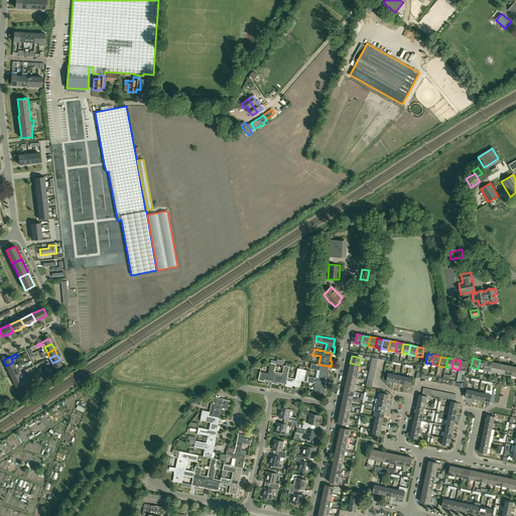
[(61,365),(59,360),(52,363),(55,369),(61,365)]
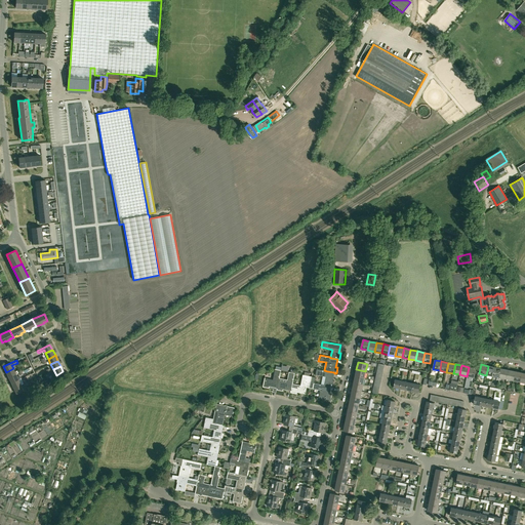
[(493,376),(494,367),(488,366),(486,375),(493,376)]
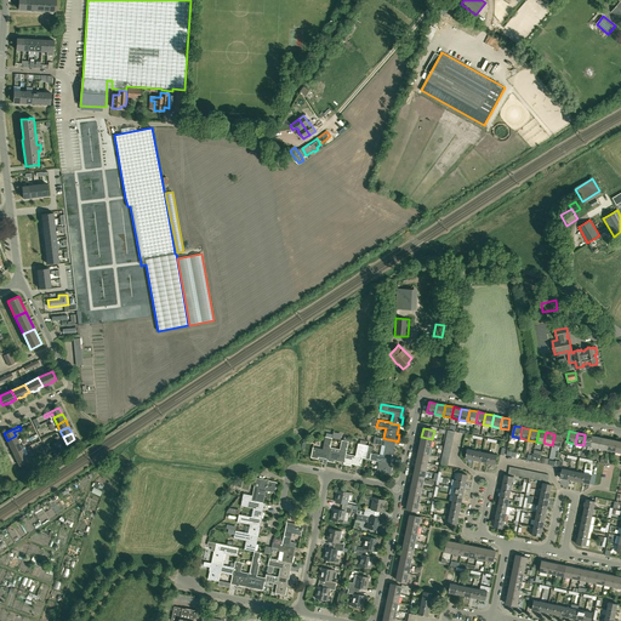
[(554,434),(552,445),(560,446),(563,436),(554,434)]
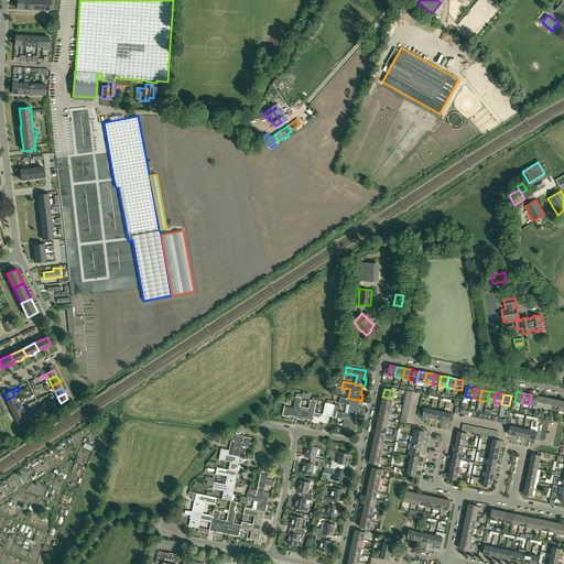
[(537,409),(537,405),(539,396),(531,394),(530,404),(534,405),(534,408),(537,409)]
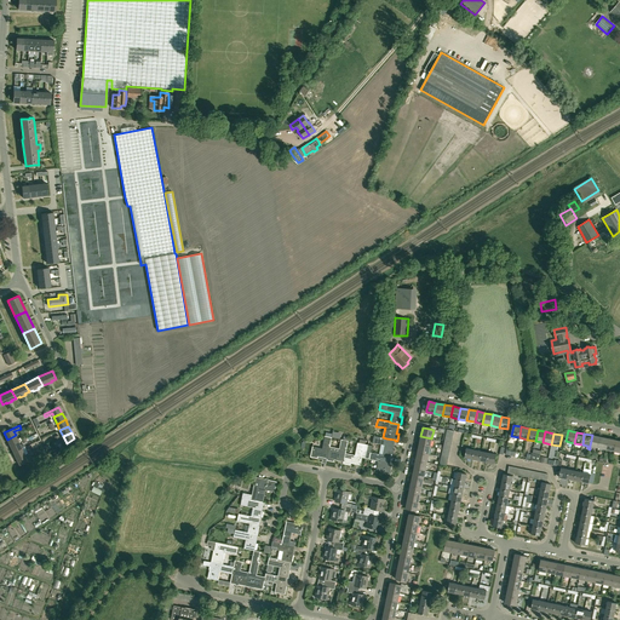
[(11,446),(18,442),(16,435),(7,440),(11,446)]
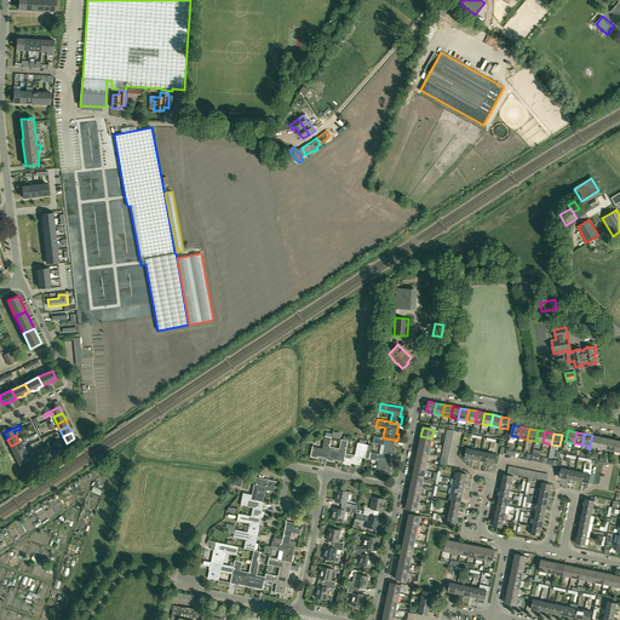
[(598,448),(601,437),(592,435),(590,446),(598,448)]
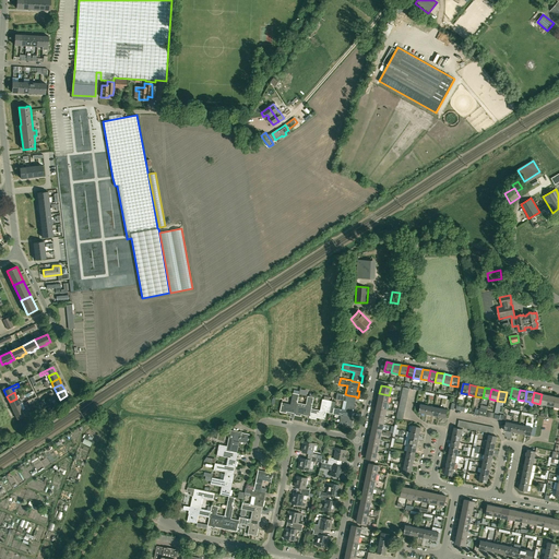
[(297,406),(299,394),(298,394),(295,393),(293,393),(290,404),(282,402),(280,412),(286,413),(287,412),(295,413),(297,406)]
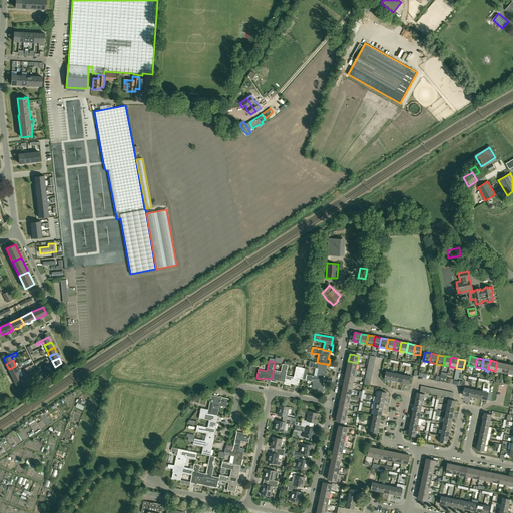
[(320,363),(317,362),(310,361),(309,366),(317,368),(315,373),(318,374),(317,376),(317,377),(324,378),(326,378),(327,372),(325,372),(327,365),(327,364),(320,363)]
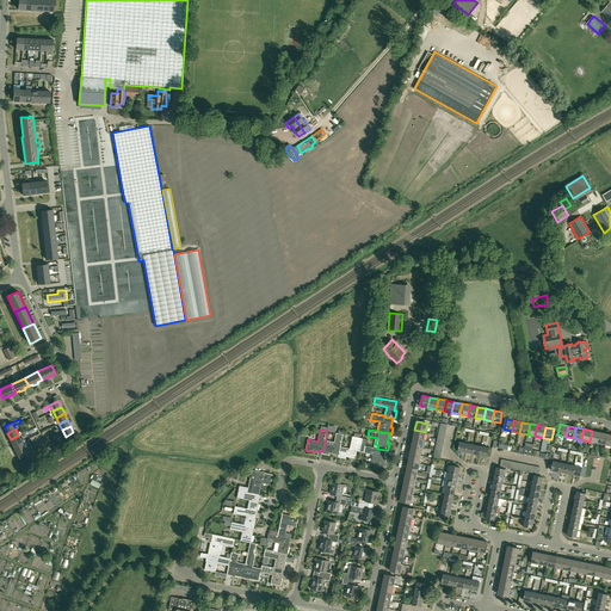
[(424,439),(425,432),(414,430),(413,437),(424,439)]
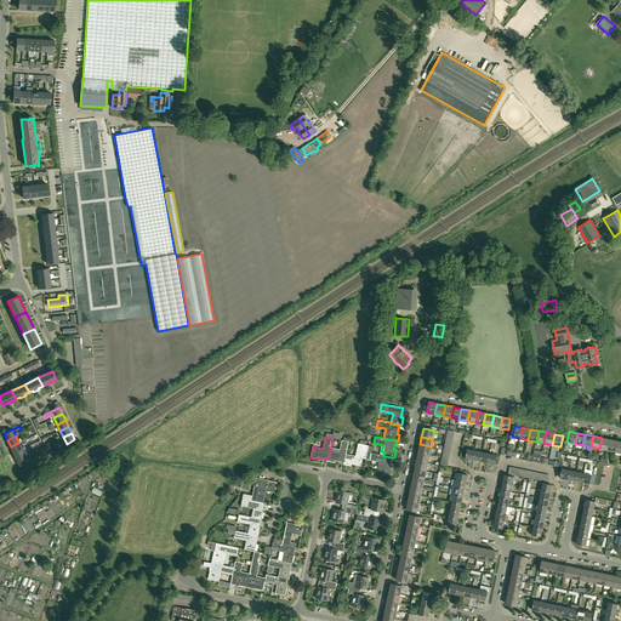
[(608,450),(609,439),(602,438),(599,449),(608,450)]
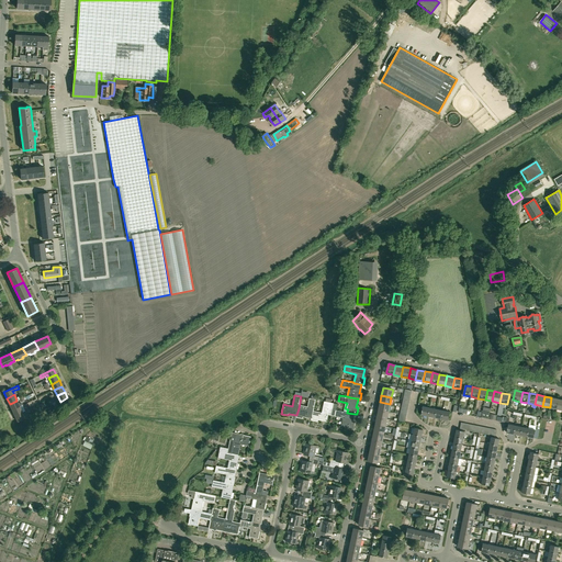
[(557,408),(559,400),(551,397),(550,407),(557,408)]
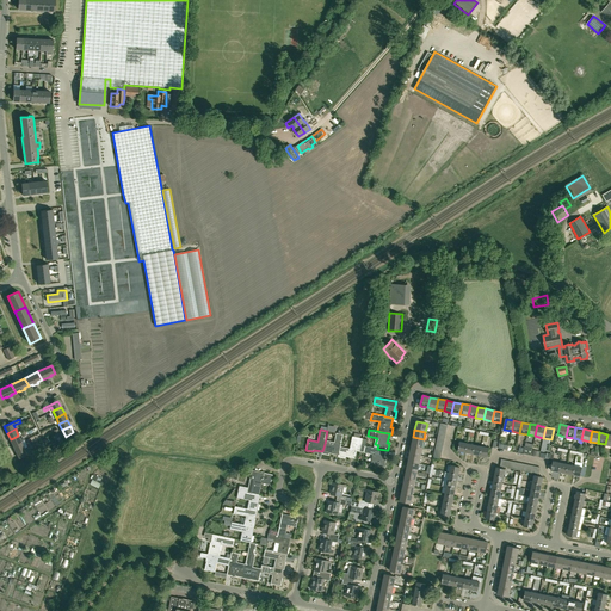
[(340,446),(343,434),(338,433),(337,433),(334,445),(325,444),(322,451),(322,454),(329,455),(329,452),(339,455),(340,446)]
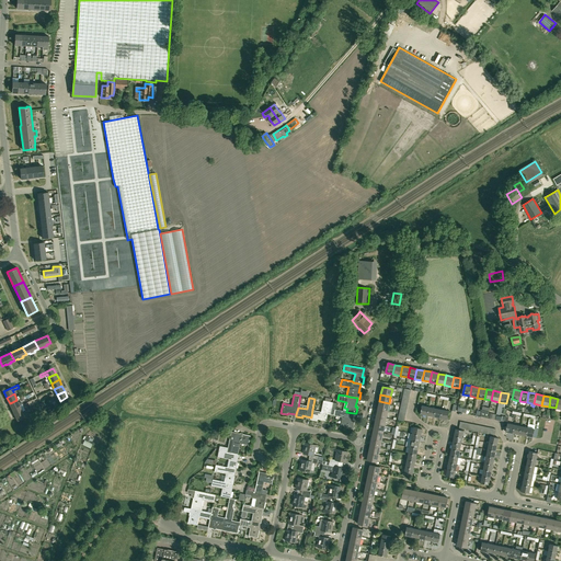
[(10,403),(12,409),(20,405),(19,403),(16,400),(10,403)]
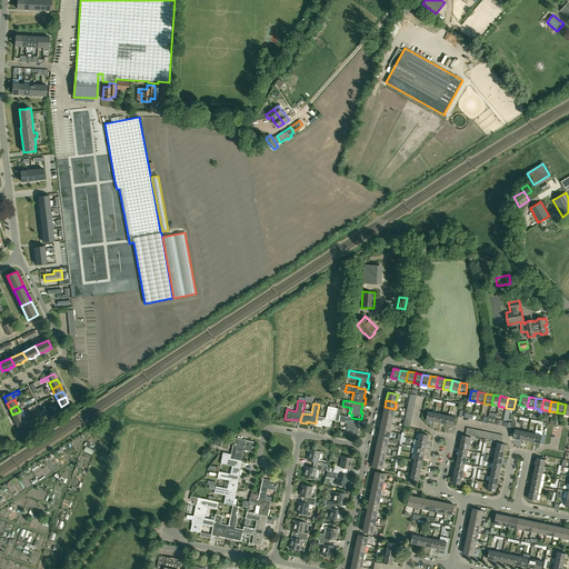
[(338,408),(335,408),(328,407),(326,418),(317,416),(316,423),(315,426),(321,427),(322,425),(330,427),(332,420),(336,420),(337,415),(338,408)]
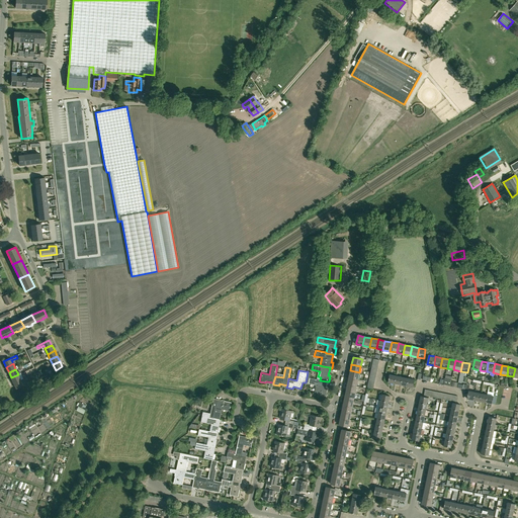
[(358,379),(359,372),(350,370),(349,377),(358,379)]
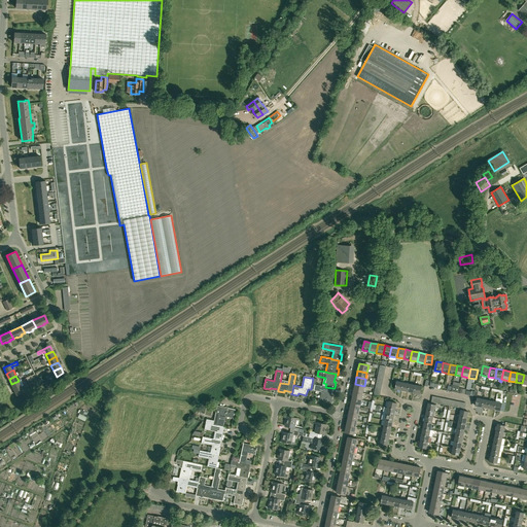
[(22,380),(19,381),(11,384),(14,390),(21,386),(24,385),(23,383),(22,380)]
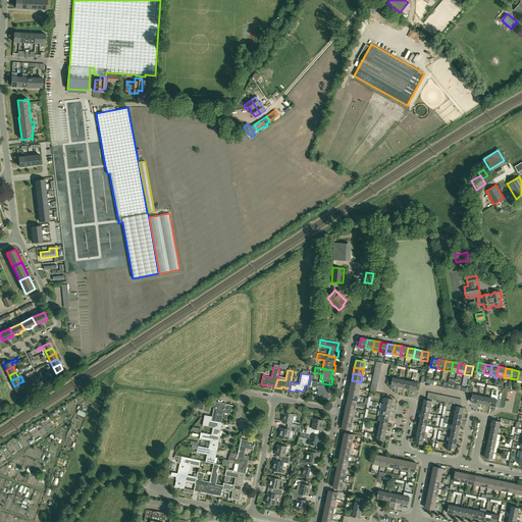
[(322,382),(312,380),(309,380),(308,385),(318,388),(317,397),(328,399),(329,393),(328,393),(329,384),(322,383),(322,382)]
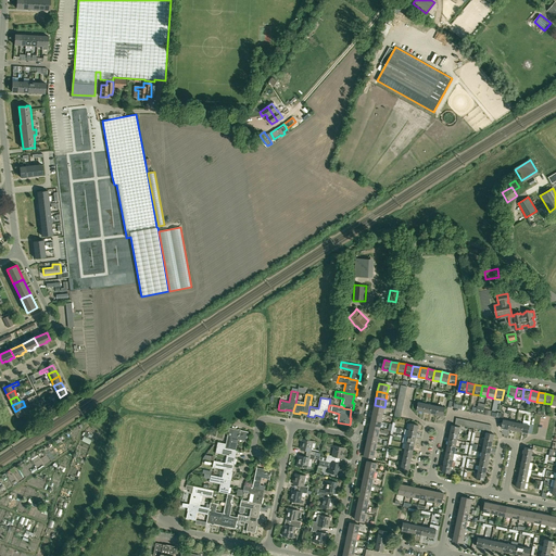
[(382,415),(384,407),(375,405),(373,413),(382,415)]
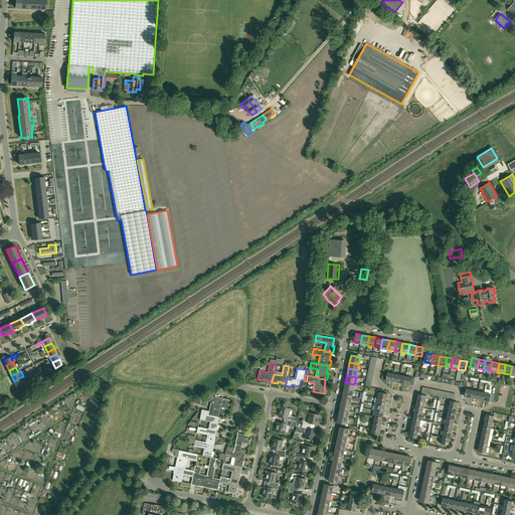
[(21,380),(20,377),(14,381),(16,386),(23,383),(21,380)]
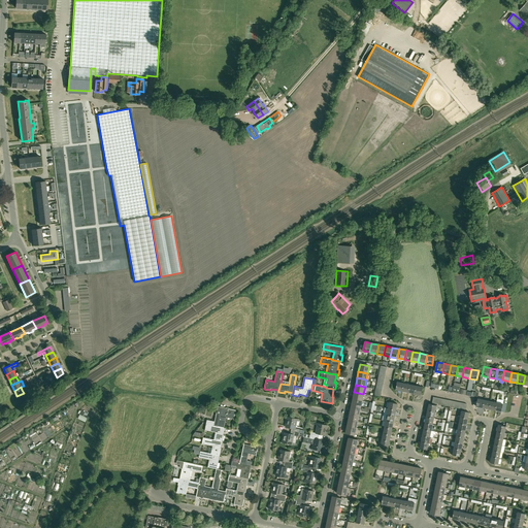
[(362,400),(363,394),(354,392),(353,398),(362,400)]
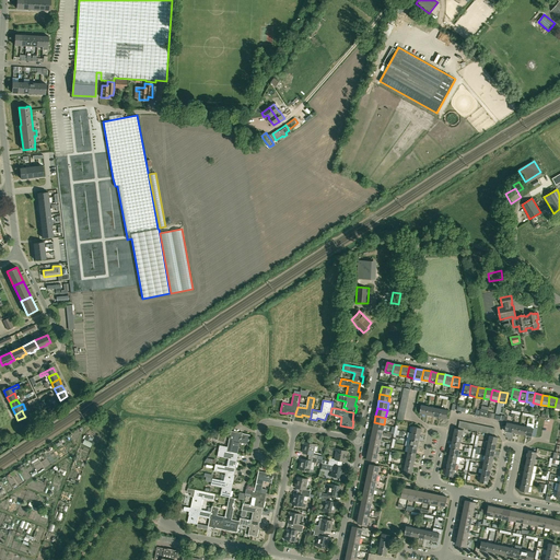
[(383,432),(384,424),(374,422),(373,430),(383,432)]
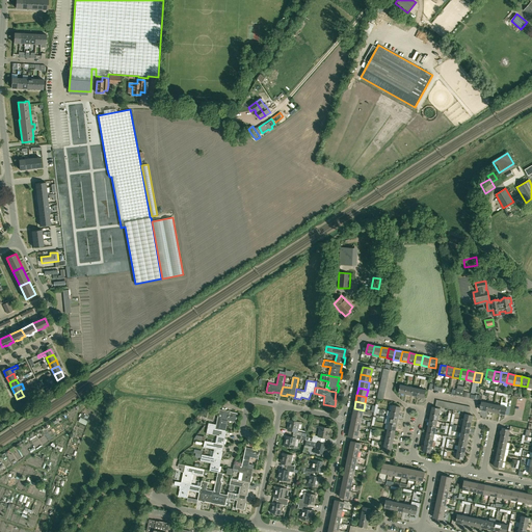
[(362,418),(364,410),(354,408),(352,416),(362,418)]
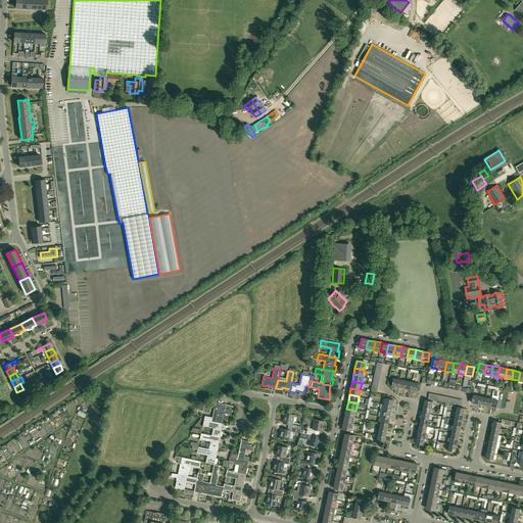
[(204,420),(222,423),(224,412),(232,414),(234,407),(227,405),(227,406),(220,403),(216,402),(212,418),(205,416),(204,420)]
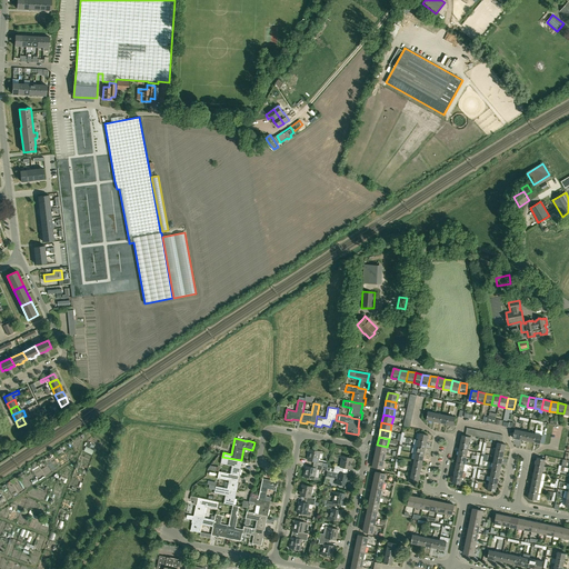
[(386,453),(387,447),(377,445),(376,451),(386,453)]
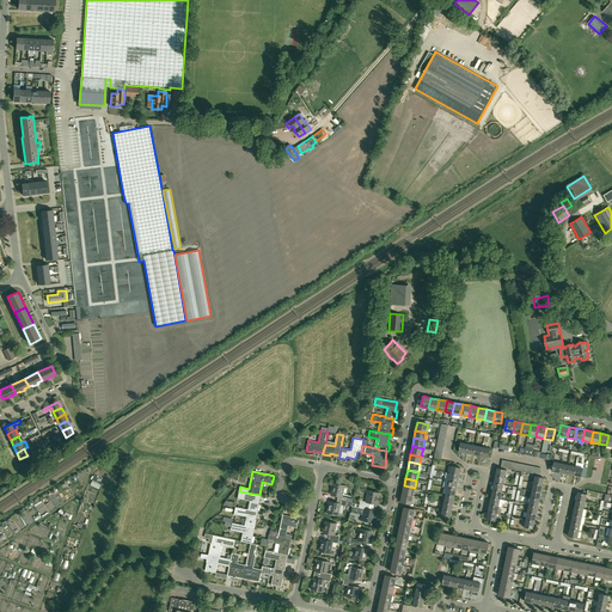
[(337,500),(347,502),(348,497),(342,496),(344,488),(348,489),(348,487),(332,483),(330,495),(338,496),(337,500)]
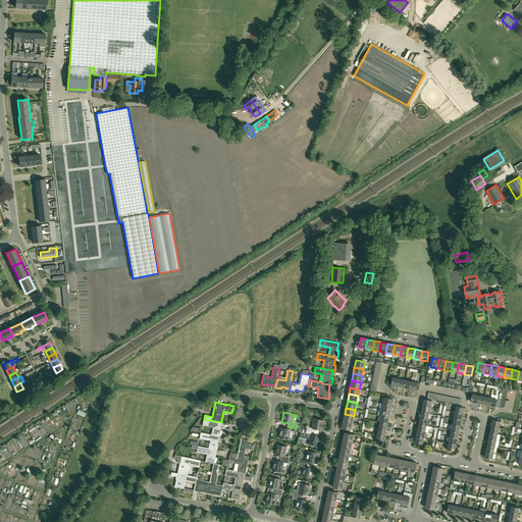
[(352,423),(354,416),(345,414),(343,421),(352,423)]
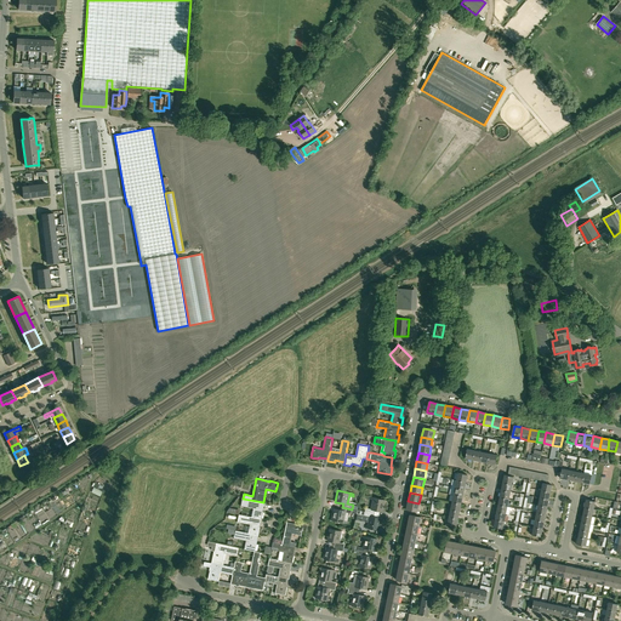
[(365,512),(374,513),(375,511),(383,512),(386,500),(370,497),(370,499),(374,500),(371,510),(365,508),(365,512)]
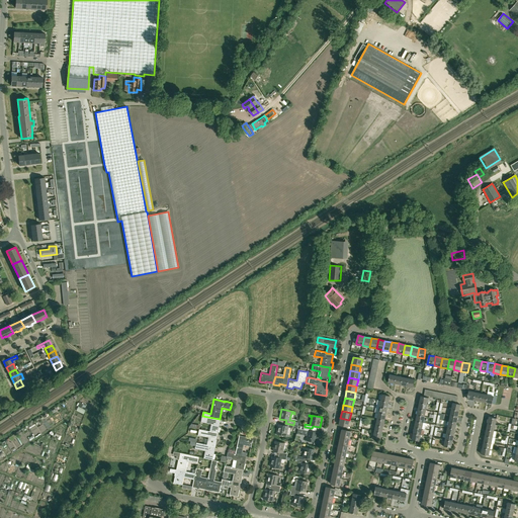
[(222,420),(220,419),(202,416),(201,421),(212,423),(210,431),(210,432),(218,433),(219,433),(220,426),(221,420),(222,420)]
